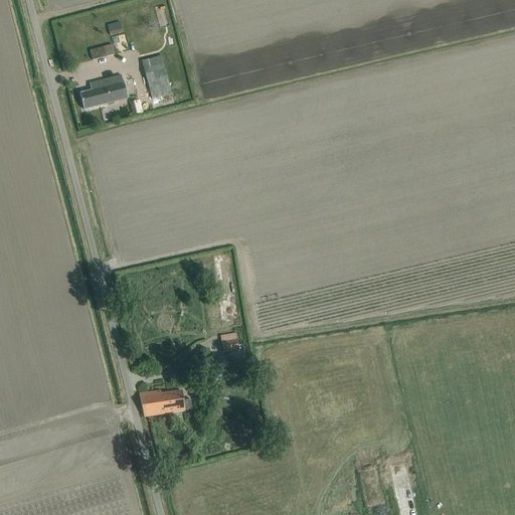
[(122,32),(120,23),(107,26),(110,35),(122,32)]
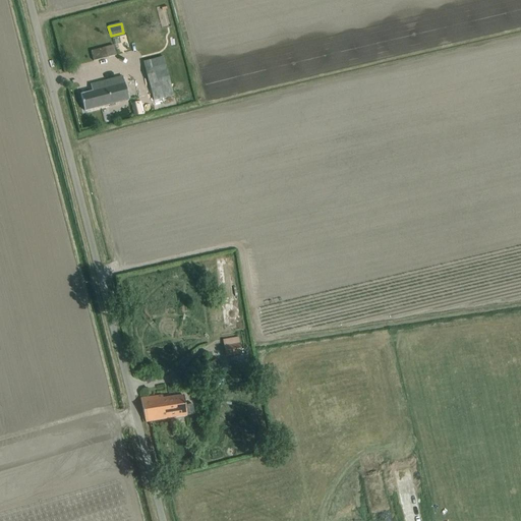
[(113,46),(91,52),(93,61),(115,55),(113,46)]
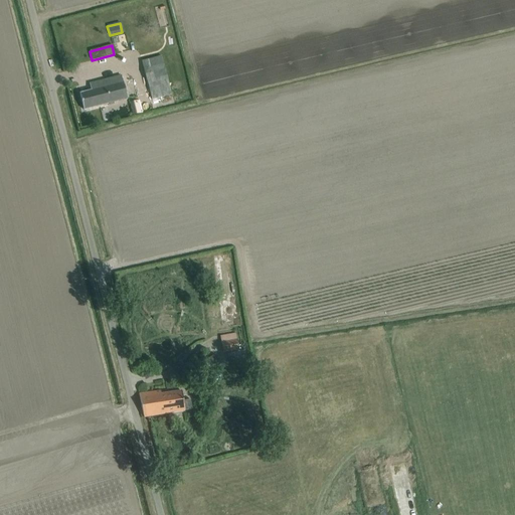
[(152,100),(171,95),(161,57),(142,62),(152,100)]
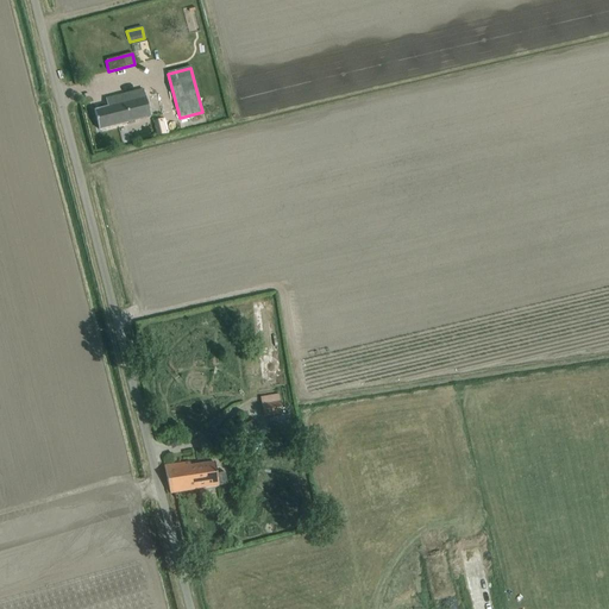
[(107,108),(94,111),(99,130),(150,118),(145,100),(143,90),(106,100),(107,108)]
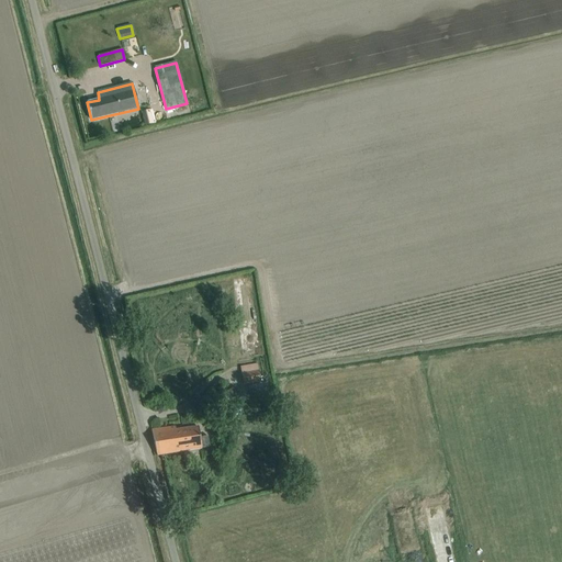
[(233,279),(236,313),(256,311),(251,277),(233,279)]
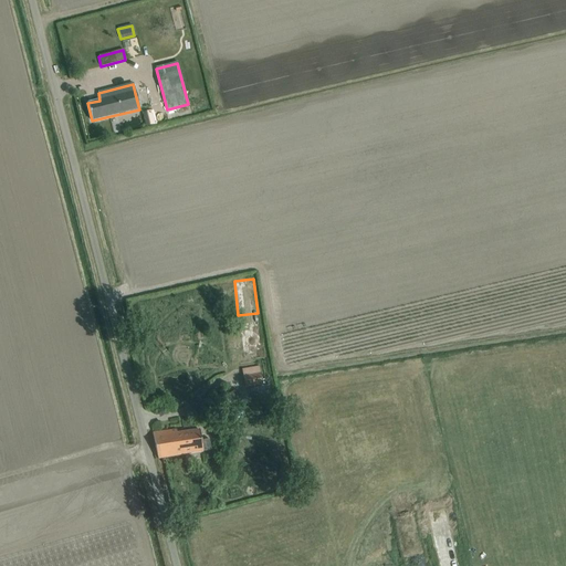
[(249,392),(268,388),(263,368),(245,371),(249,392)]
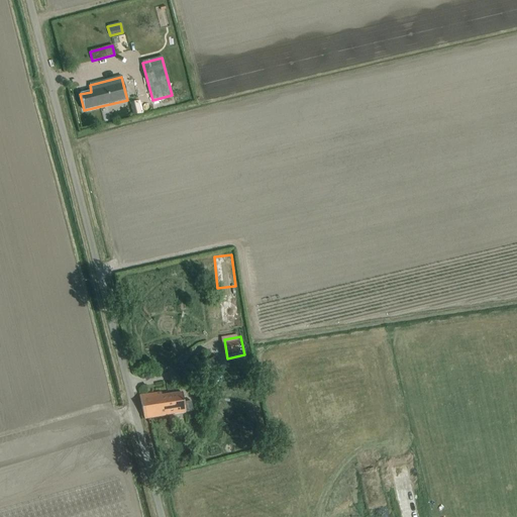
[(148,394),(139,396),(143,419),(166,416),(186,412),(193,411),(191,401),(188,402),(184,403),(183,397),(182,393),(162,396),(162,393),(161,393),(148,394)]
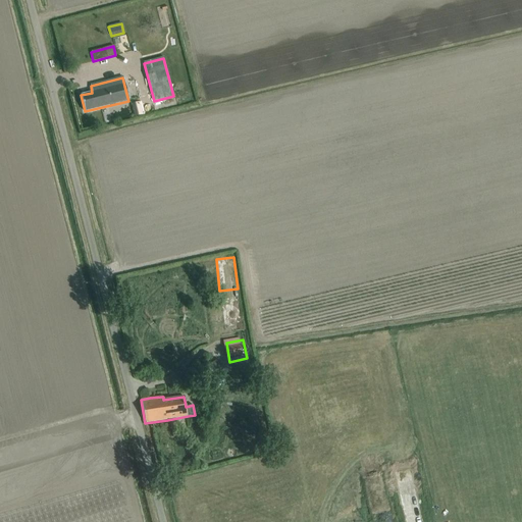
All buildings are outlined.
